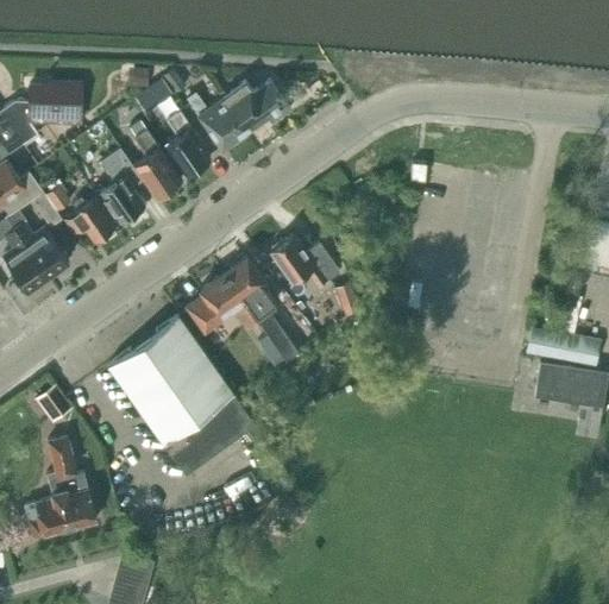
[(135,69),(135,88),(148,89),(149,70),(135,69)]
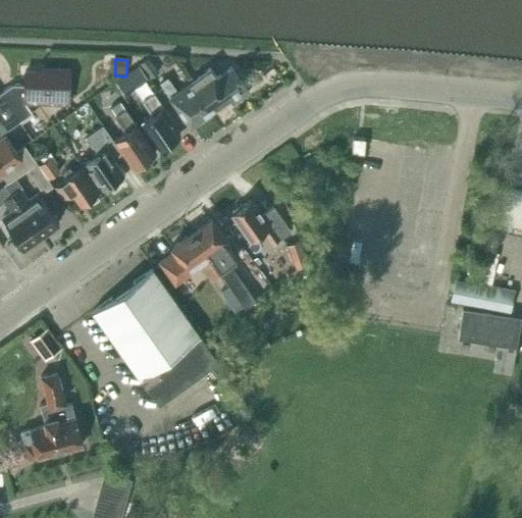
[(140,68),(150,82),(159,74),(149,61),(140,68)]
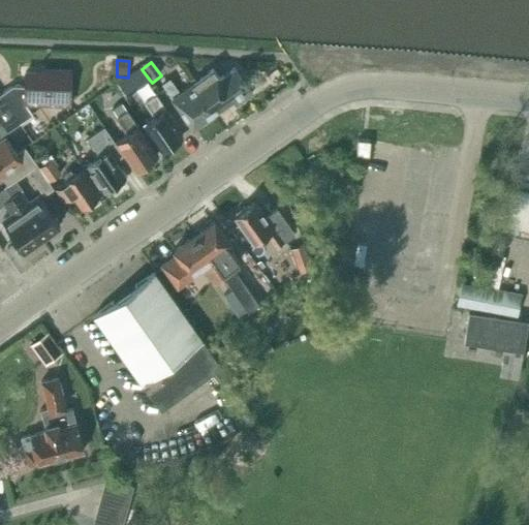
[(139,69),(117,87),(127,100),(150,83),(141,70),(139,69)]
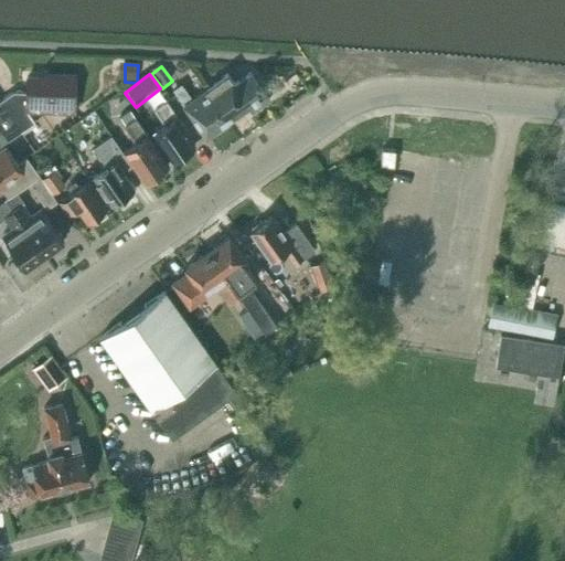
[(205,93),(228,126),(249,112),(253,116),(270,104),(251,76),(234,88),(227,77),(205,93)]
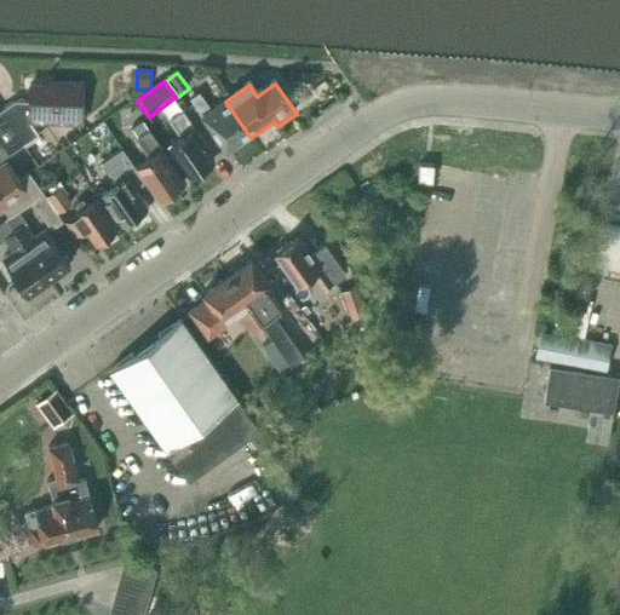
[(0,114),(0,116),(23,151),(24,150),(39,141),(29,125),(81,127),(82,86),(61,86),(61,91),(30,88),(29,105),(15,105),(0,114)]
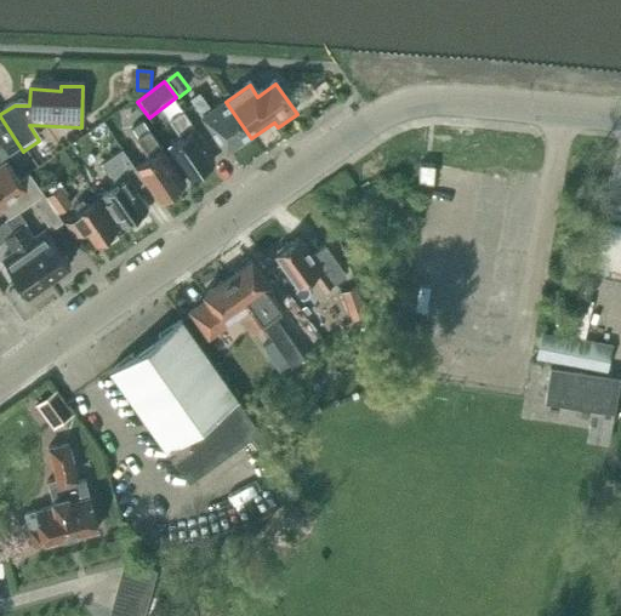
[(222,143),(229,154),(251,138),(226,102),(210,113),(199,97),(189,103),(217,142),(222,143)]
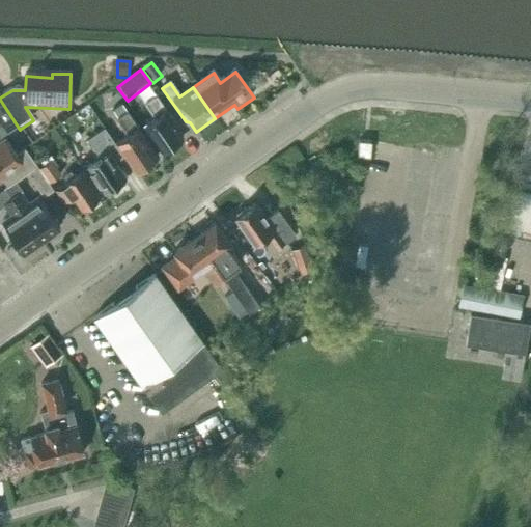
[(144,128),(163,155),(184,140),(178,134),(180,132),(158,99),(148,105),(158,119),(144,128)]
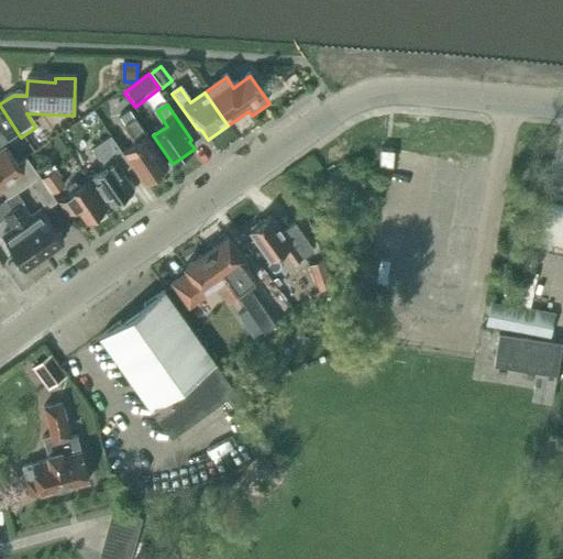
[(0,140),(4,148),(21,138),(0,106),(0,140)]
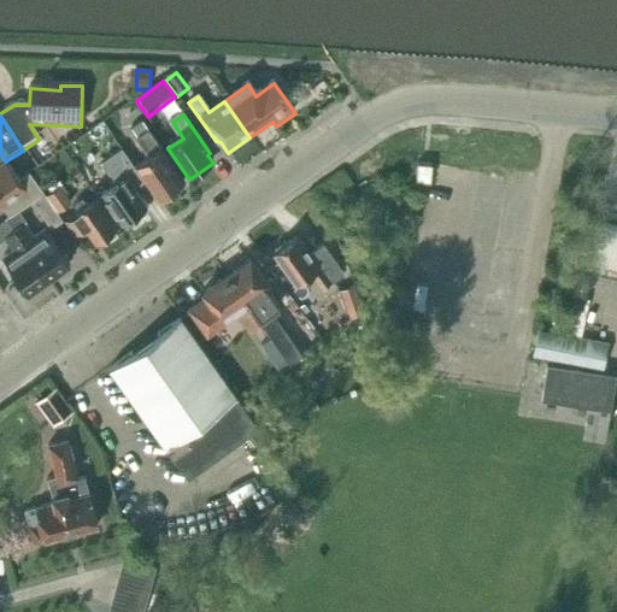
[(148,160),(135,170),(146,184),(158,202),(184,184),(150,135),(141,124),(130,131),(137,140),(135,141),(148,160)]
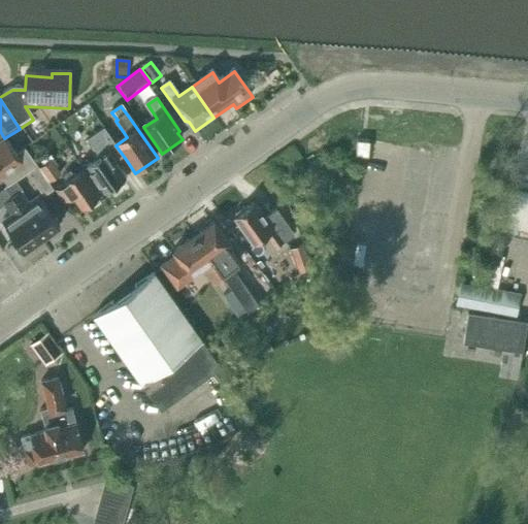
[(105,194),(107,192),(110,196),(122,188),(120,185),(126,179),(114,164),(125,158),(116,145),(105,129),(87,141),(100,159),(87,168),(105,194)]
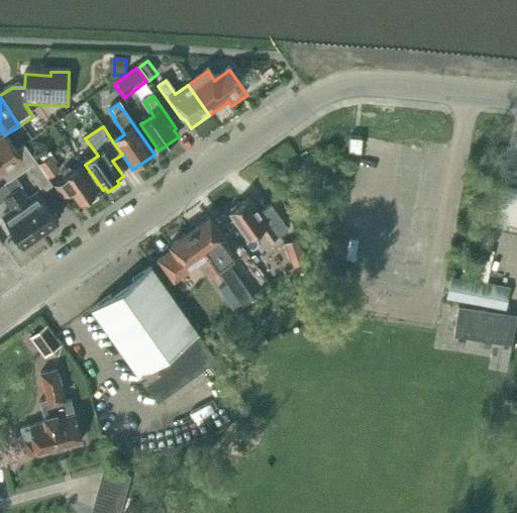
[(15,178),(26,171),(36,164),(35,163),(24,147),(16,154),(6,139),(0,143),(0,175),(1,175),(6,184),(15,178)]
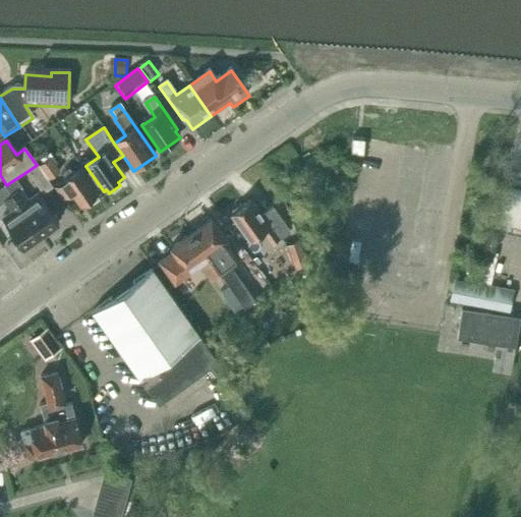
[(363,154),(364,141),(352,140),(352,153),(362,154),(363,154)]
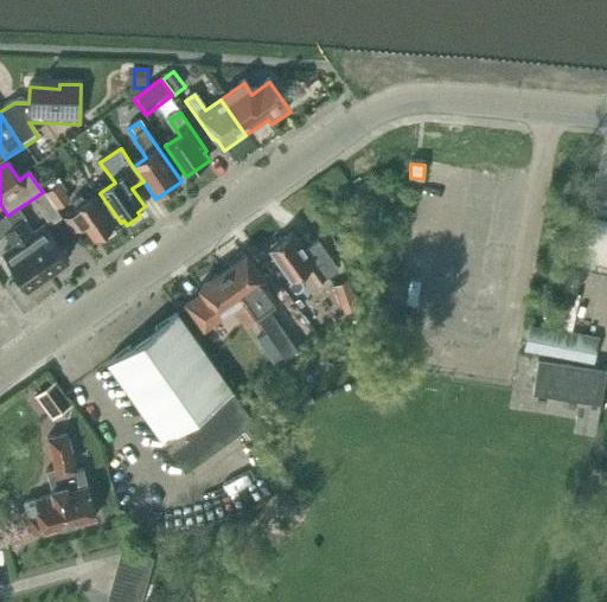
[(42,191),(43,192),(57,212),(70,203),(68,199),(64,196),(68,193),(59,180),(42,191)]
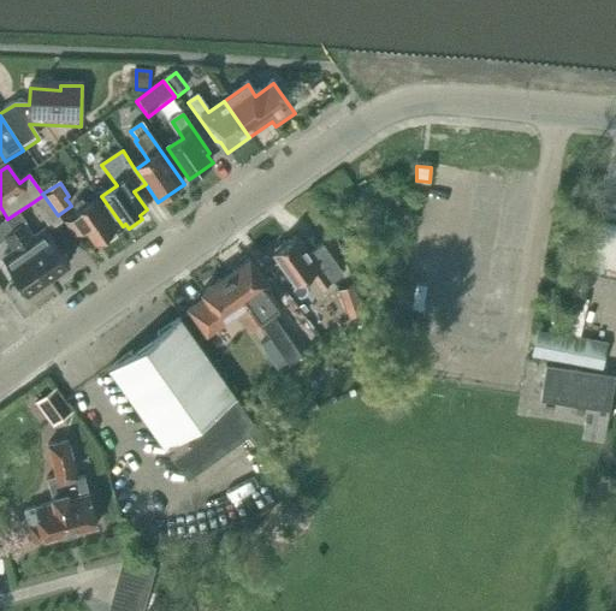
[(58,215),(43,195),(31,203),(51,232),(63,224),(57,215),(58,215)]
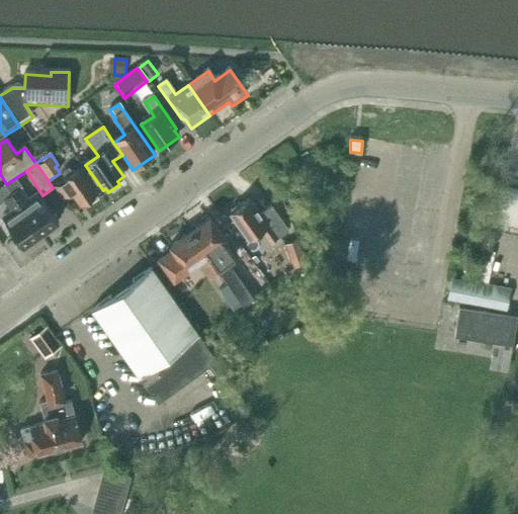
[(71,194),(80,206),(84,204),(86,207),(97,199),(95,196),(99,193),(81,167),(61,181),(62,183),(55,187),(63,199),(66,197),(71,194)]
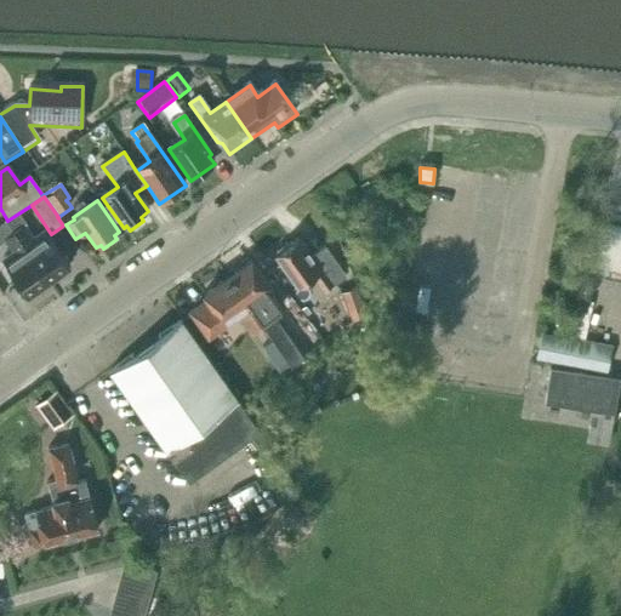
[(7,221),(5,222),(46,283),(70,266),(63,256),(62,257),(46,234),(34,244),(22,229),(27,226),(18,214),(7,221)]
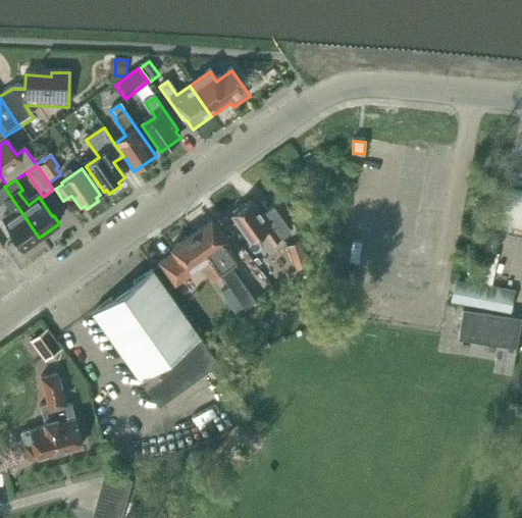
[(21,250),(39,238),(4,187),(4,188),(4,189),(0,191),(0,207),(5,204),(13,215),(3,223),(16,242),(15,242),(21,250)]
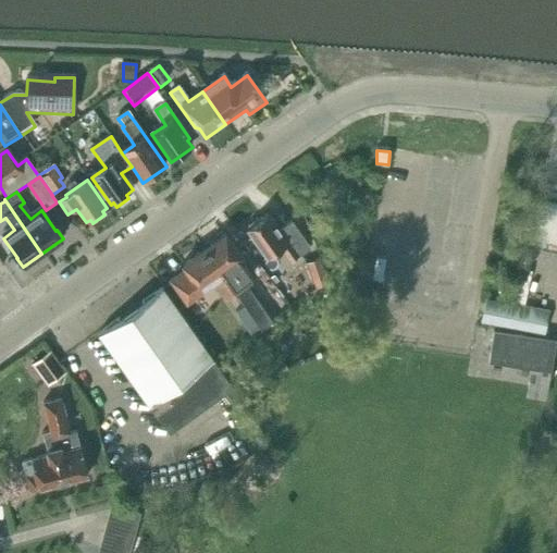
[(556,208),(540,206),(532,241),(556,245),(556,208)]
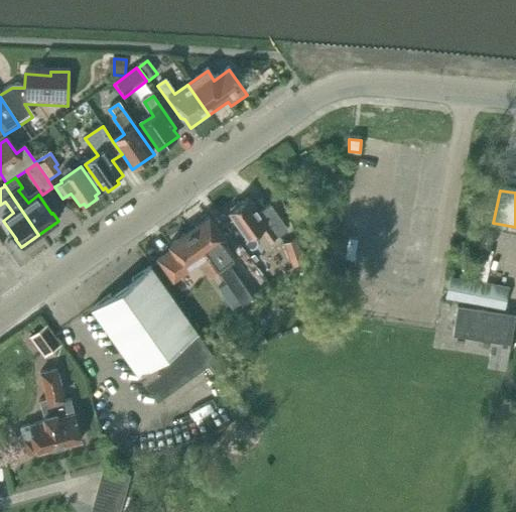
[(232,212),(228,215),(237,227),(248,242),(261,233),(269,244),(278,237),(288,230),(272,207),(260,215),(249,200),(240,206),(239,204),(230,210),(232,212)]
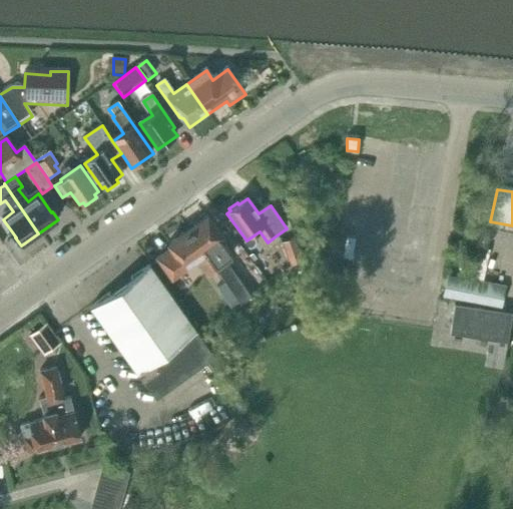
[(226,243),(208,217),(188,231),(217,273),(225,284),(233,279),(225,268),(215,252),(226,243)]
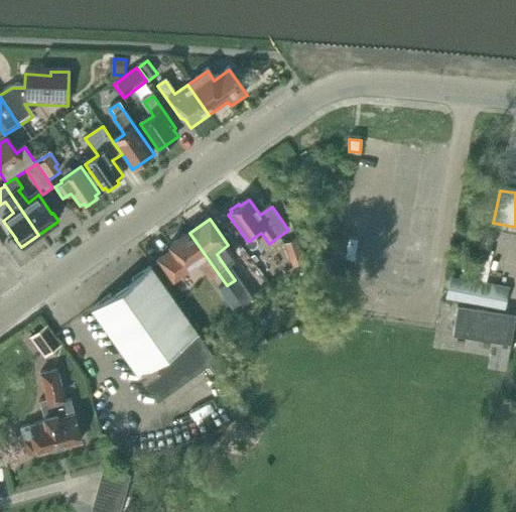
[(200,265),(210,280),(219,274),(189,233),(169,247),(173,252),(158,263),(173,283),(200,265)]
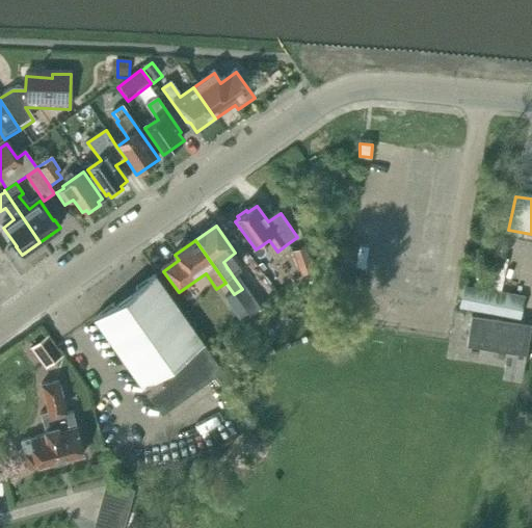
[(293,254),(301,276),(313,269),(306,249),(293,254)]
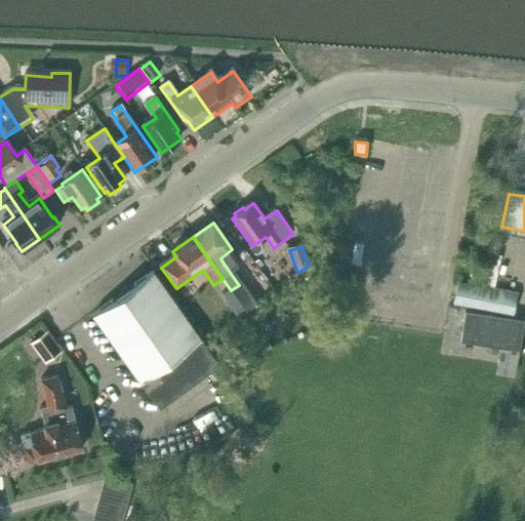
[(201,341),(154,274),(93,316),(140,383),(160,409),(219,367),(201,341)]
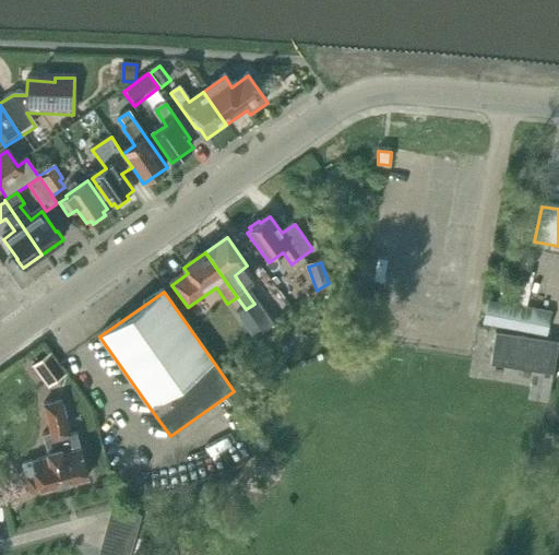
[(526,309),(518,307),(488,300),(488,302),(483,326),(546,339),(551,315),(526,309)]
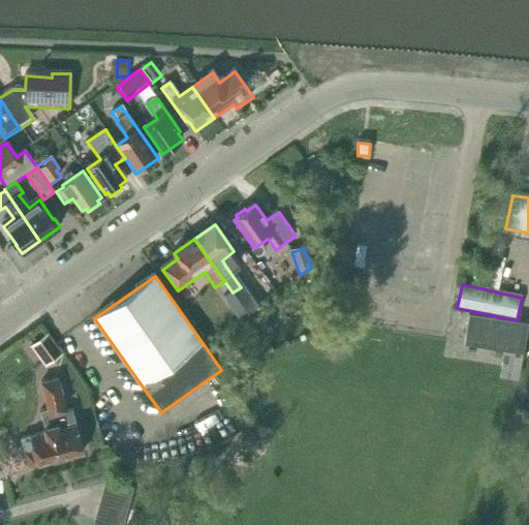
[(246,313),(232,292),(225,298),(239,318),(246,313)]
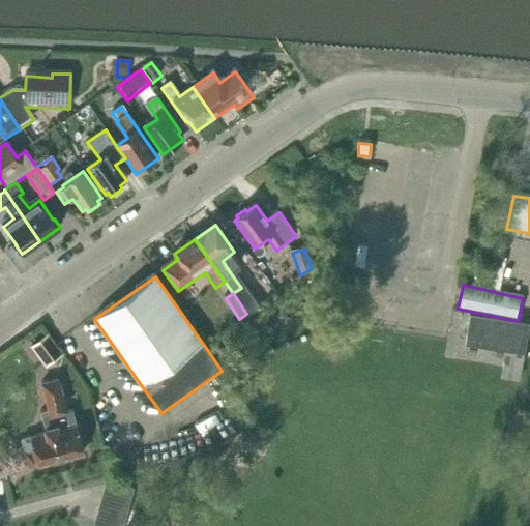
[(470,316),(465,346),(525,355),(529,325),(470,316)]
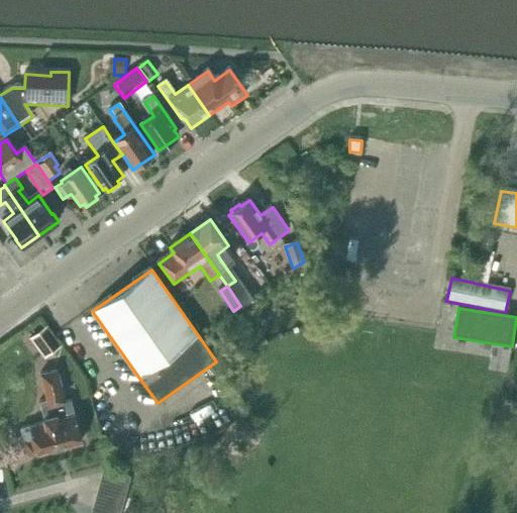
[(47,357),(66,344),(50,323),(32,335),(47,357)]
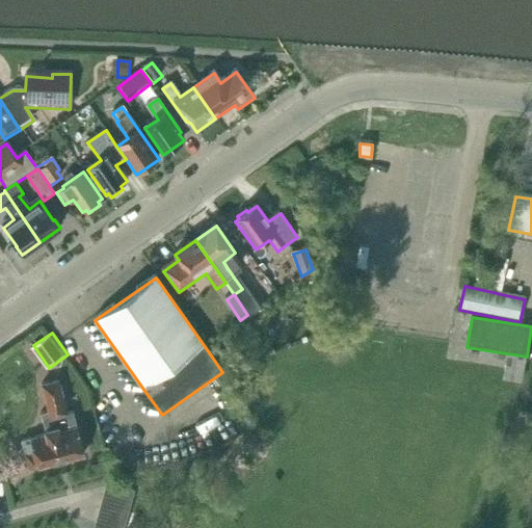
[(22,443),(26,457),(29,471),(84,456),(73,413),(68,415),(58,381),(42,386),(50,419),(42,421),(46,437),(30,441),(22,443)]
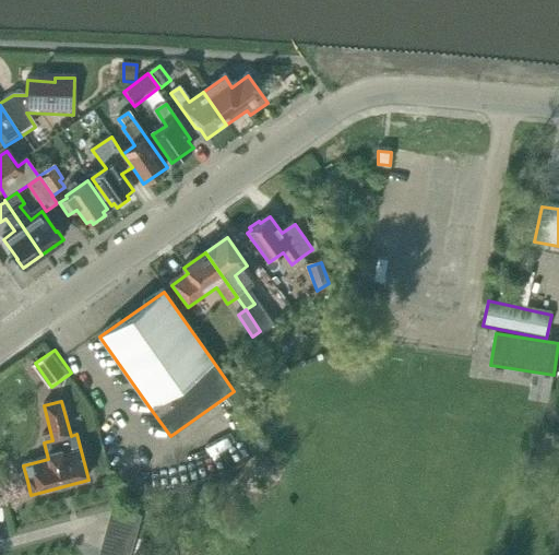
[(100,554),(130,554),(137,535),(108,528),(100,554)]
